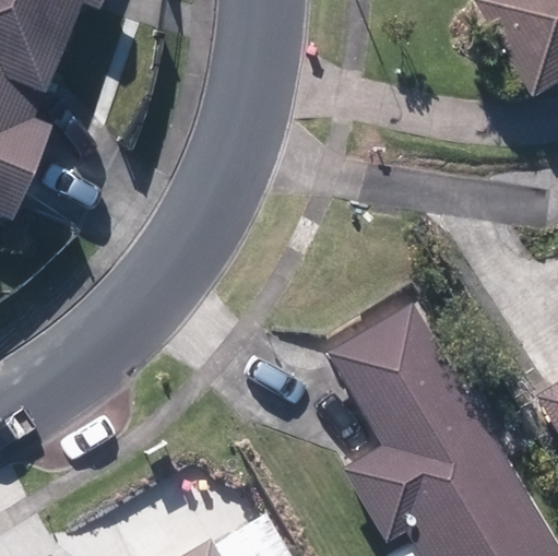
[(0,215),(13,222),(54,126),(38,119),(86,4),(103,11),(107,0),(0,0),(0,215)]
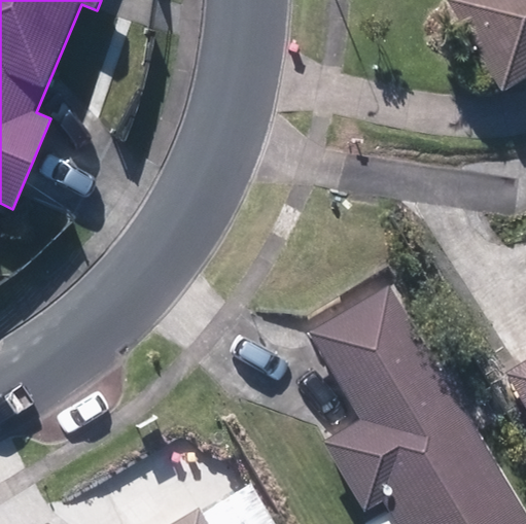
[(525,0),(447,0),(503,93),(525,78),(525,0)]
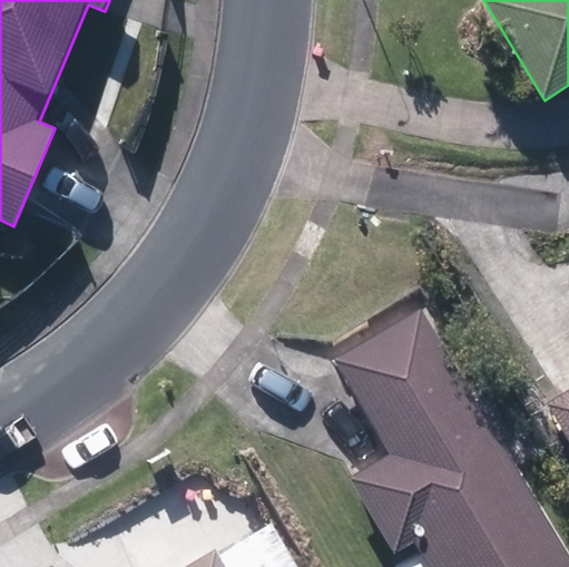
[(568,566),(568,553),(434,303),(333,358),(385,455),(344,477),(388,557),(413,544),(424,566),(568,566)]
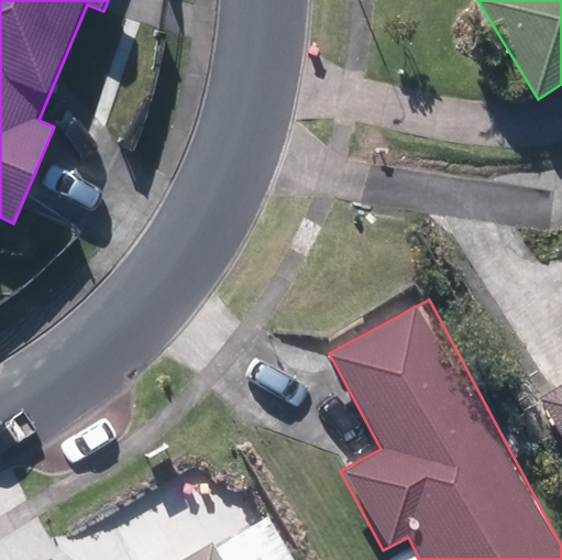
[(561,377),(539,392),(561,430),(561,377)]
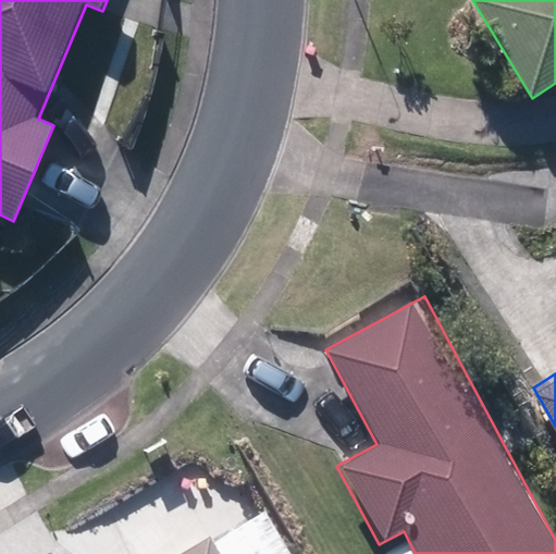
[(220,553),(210,533),(173,553),(220,553)]
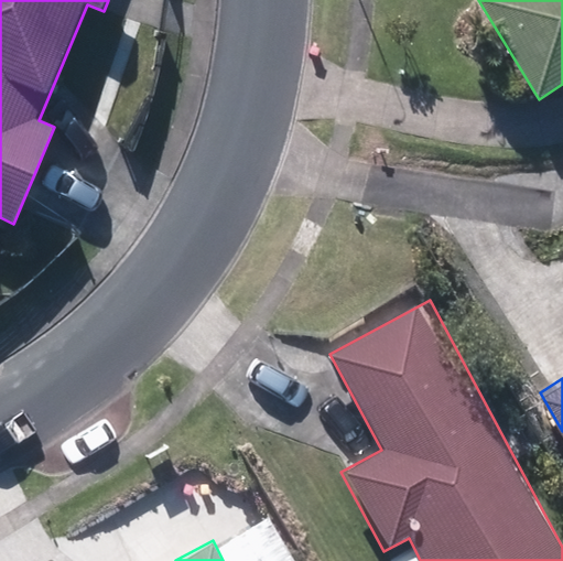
All buildings are outlined.
